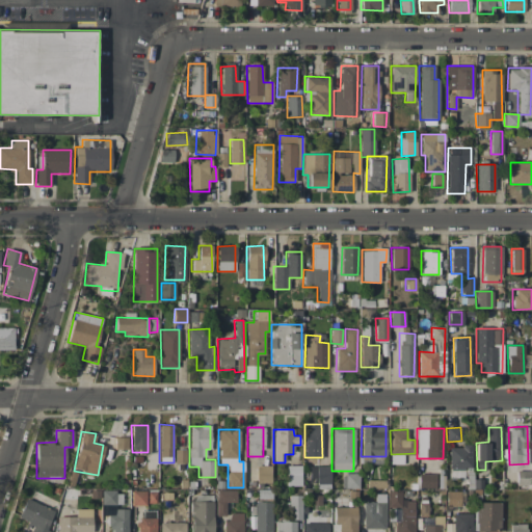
[(114,448),(127,449),(128,437),(115,436),(114,448)]
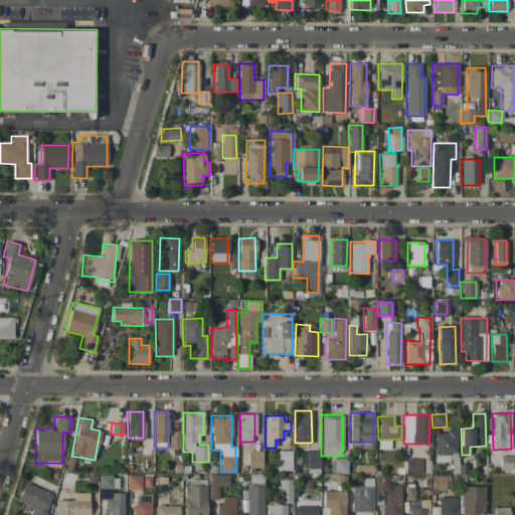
[(456,455),(457,430),(447,430),(447,434),(435,433),(434,454),(456,455)]
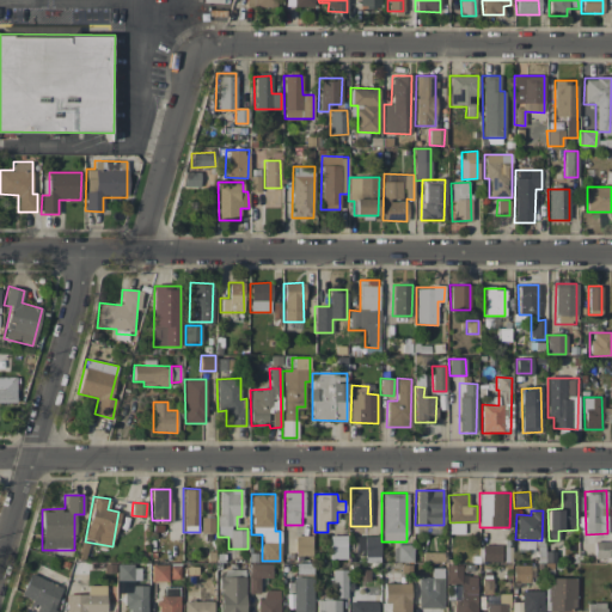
[(214,516),(201,516),(200,532),(214,533),(214,516)]
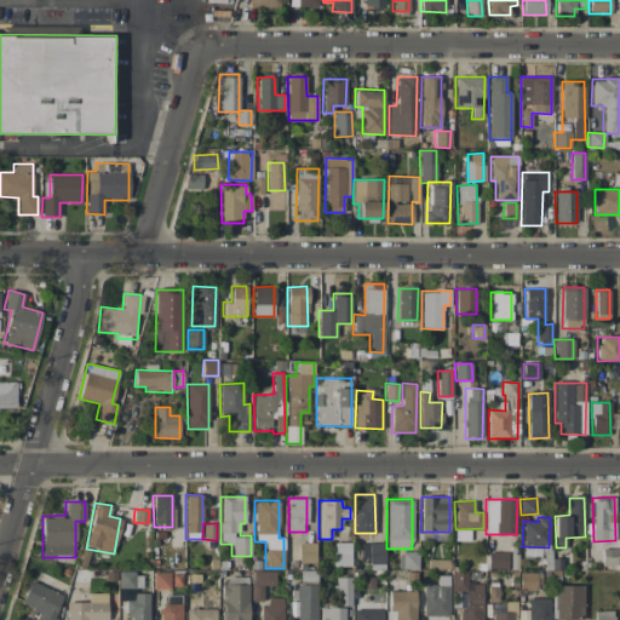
[(470,530),(455,530),(455,540),(470,540),(470,530)]
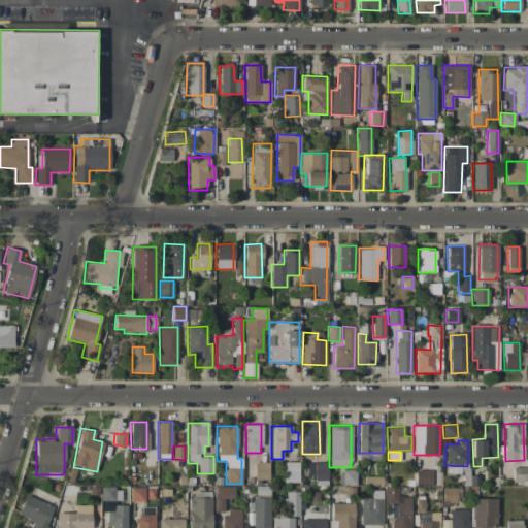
[(268,462),(255,462),(255,479),(268,479),(268,462)]
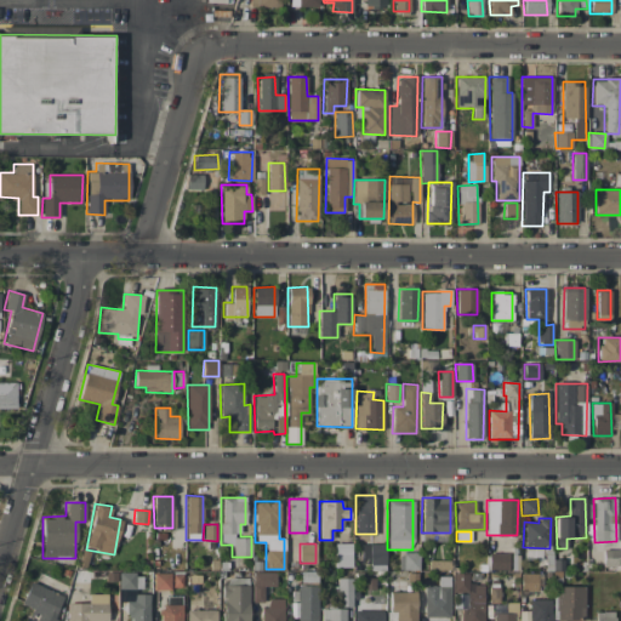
[(335,567),(352,567),(351,543),(334,543),(335,567)]
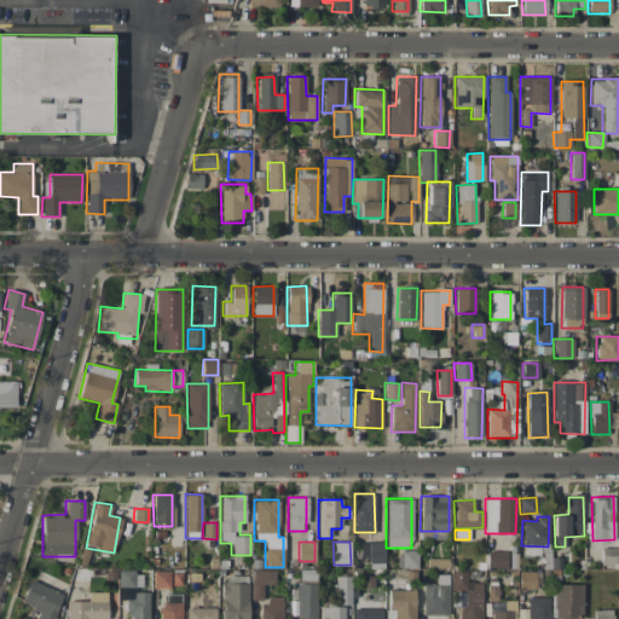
[(385,542),(360,542),(359,566),(383,566),(385,542)]
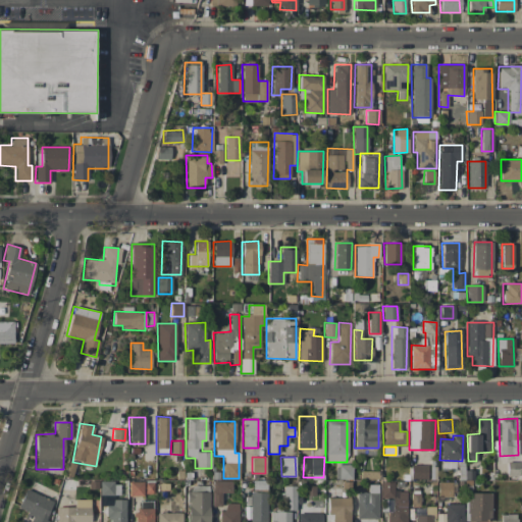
[(442,470),(455,469),(455,461),(442,461),(442,470)]
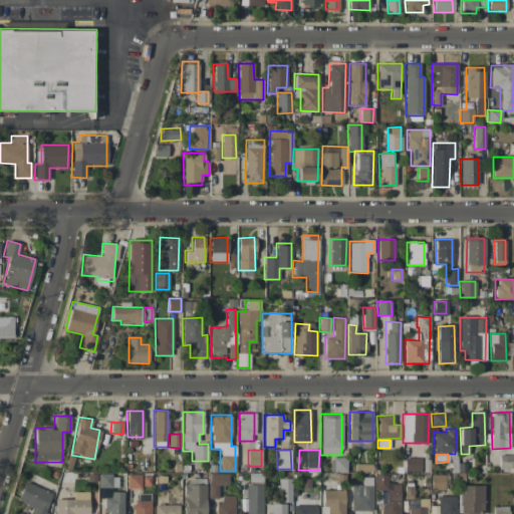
[(512,469),(512,455),(499,455),(499,469),(512,469)]
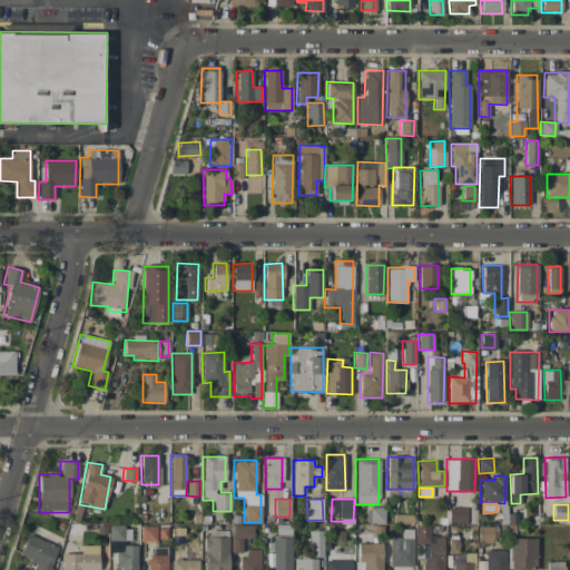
[(384,523),(384,508),(366,508),(366,522),(384,523)]
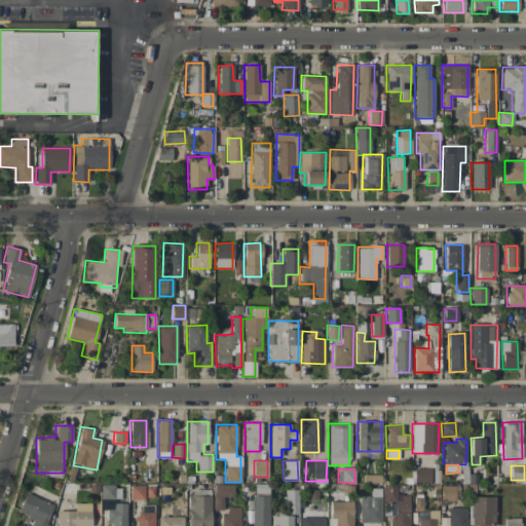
[(414,483),(430,482),(429,468),(414,470),(414,483)]
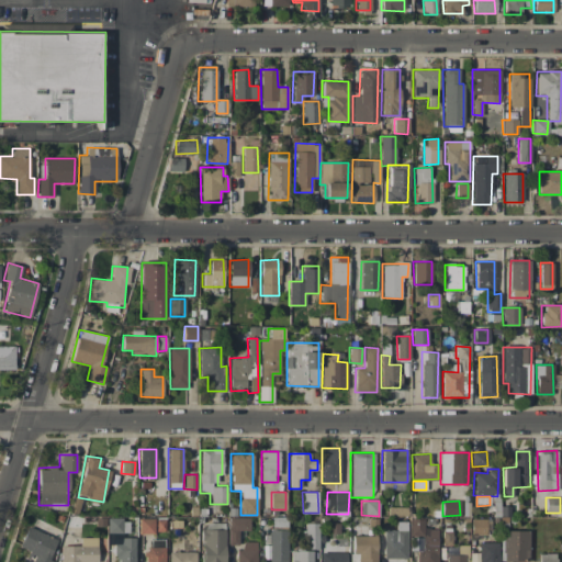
[(227,544),(238,544),(238,530),(249,530),(249,518),(228,517),(227,544)]
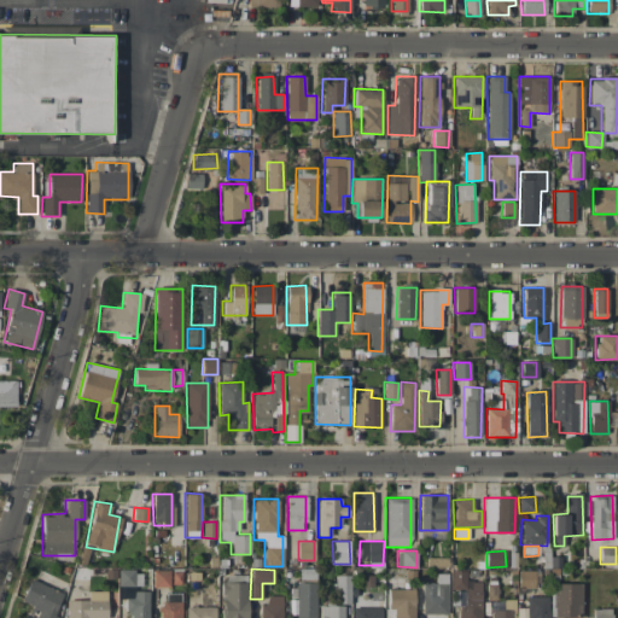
[(298,581),(315,581),(315,569),(298,569),(298,581)]
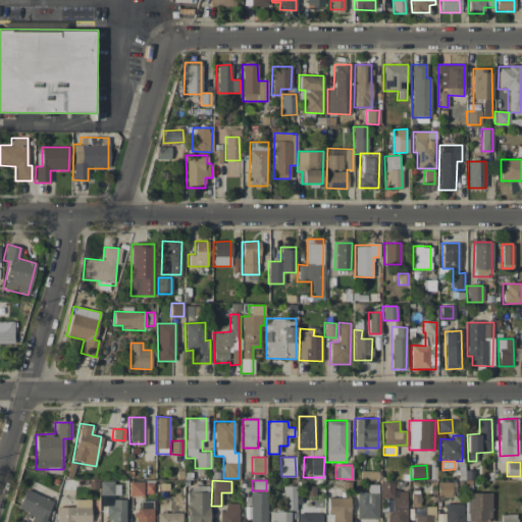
[(153,494),(153,481),(128,481),(128,494),(153,494)]
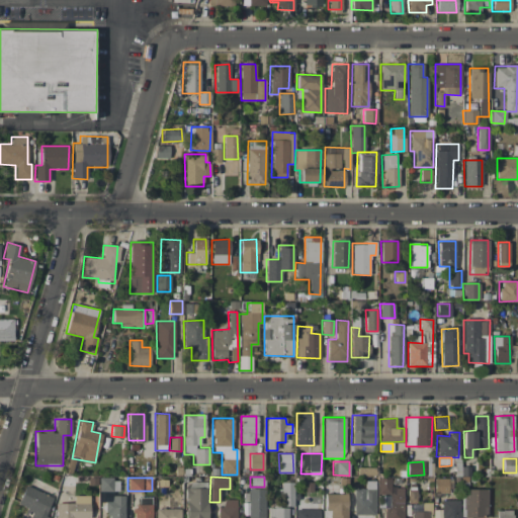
[(377,493),(391,494),(391,479),(378,478),(377,493)]
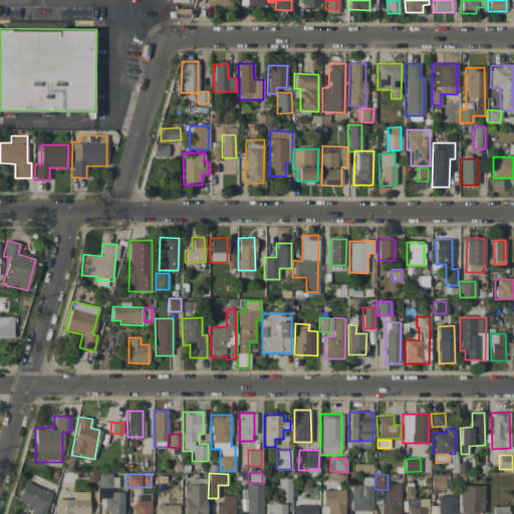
[(97,475),(98,487),(117,486),(116,475),(97,475)]
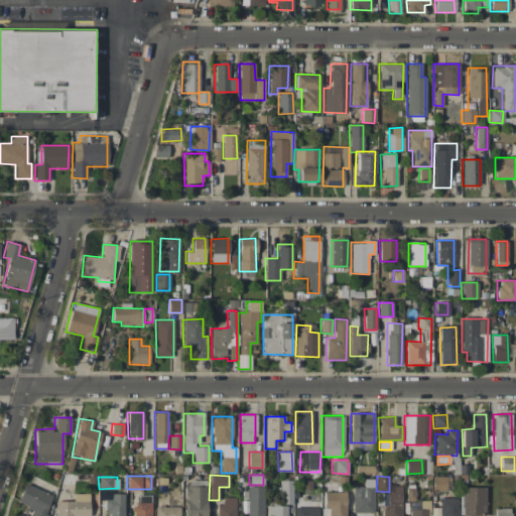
[(432,491),(448,491),(448,477),(433,477),(432,491)]
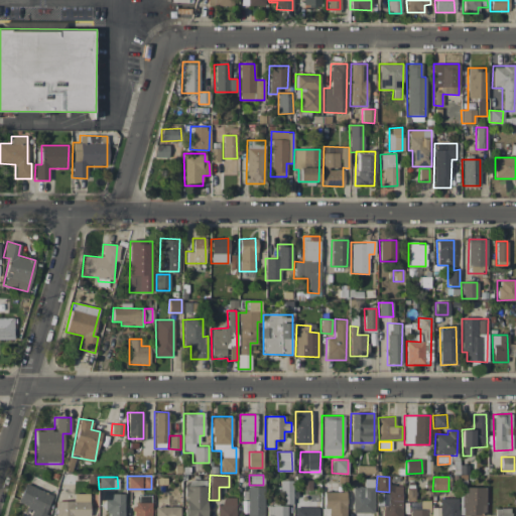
[(292,503),(292,480),(278,481),(279,504),(292,503)]
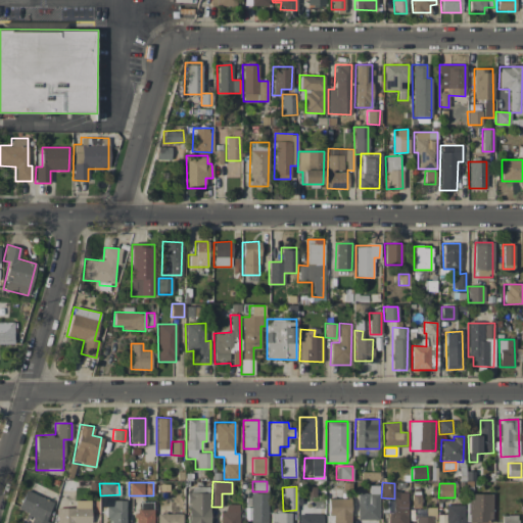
[(209,522),(208,487),(187,487),(188,522),(209,522)]
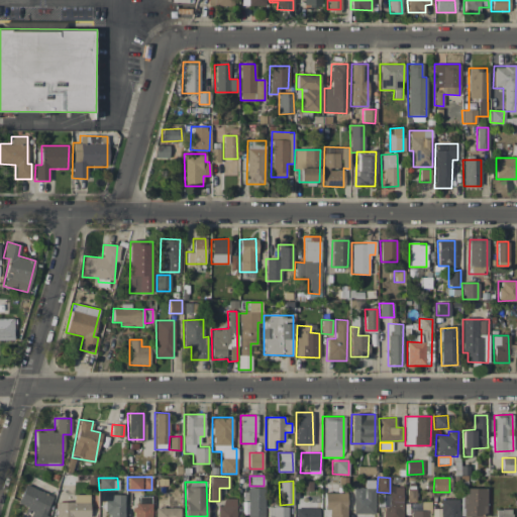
[(31,514),(40,516),(43,516),(53,495),(24,485),(17,504),(32,510),(31,514)]
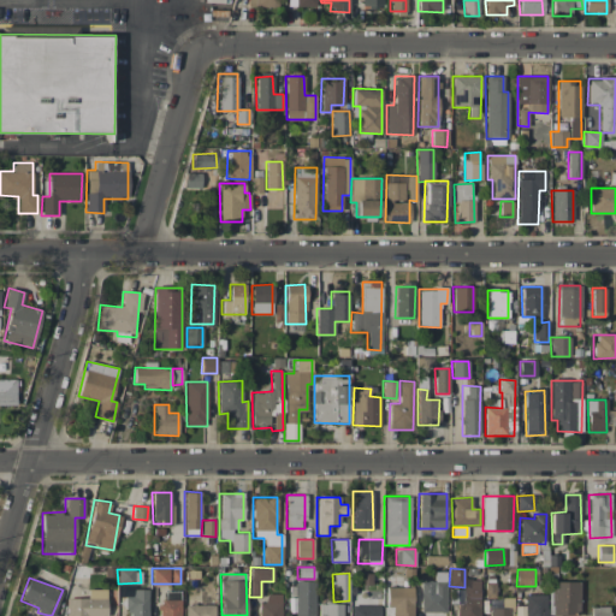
[(445,612),(446,581),(421,580),(420,611),(445,612)]
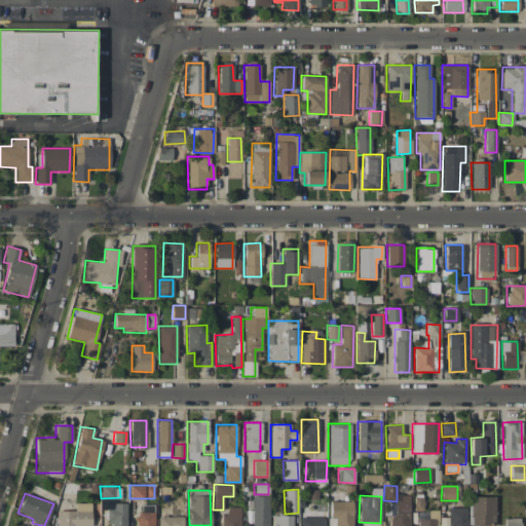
[(268,525),(269,496),(252,496),(252,511),(246,511),(246,525),(268,525)]
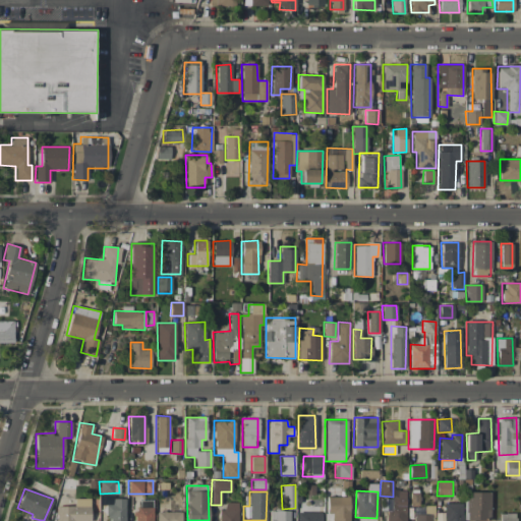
[(406,520),(405,491),(396,491),(396,504),(387,504),(387,520),(406,520)]
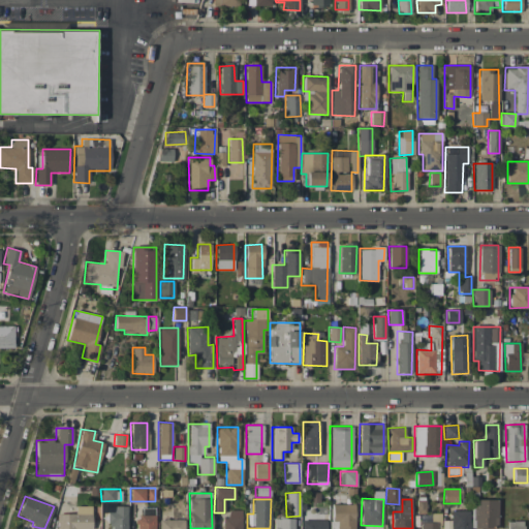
[(497,527),(497,499),(473,500),(473,528),(497,527)]
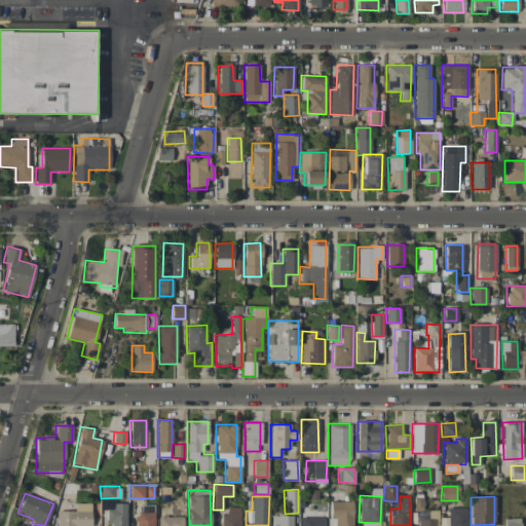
[(352,525),(352,501),(329,501),(329,525),(352,525)]
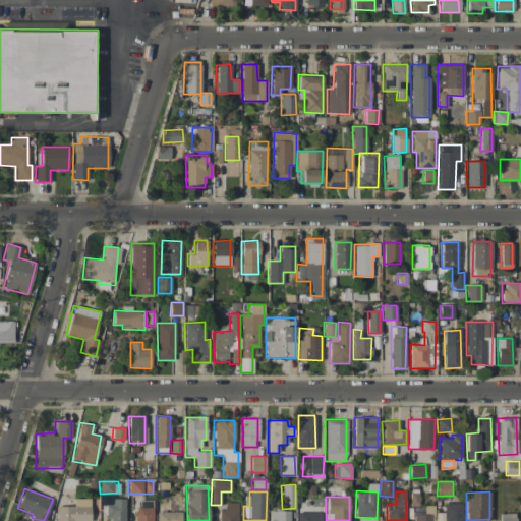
[(125,520),(124,498),(112,498),(112,504),(106,504),(106,520),(125,520)]
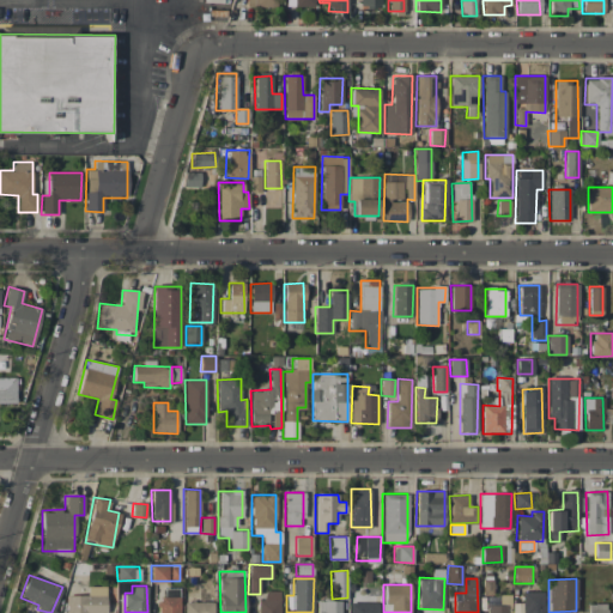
[(105,612),(105,587),(86,587),(86,595),(67,595),(67,612),(105,612)]
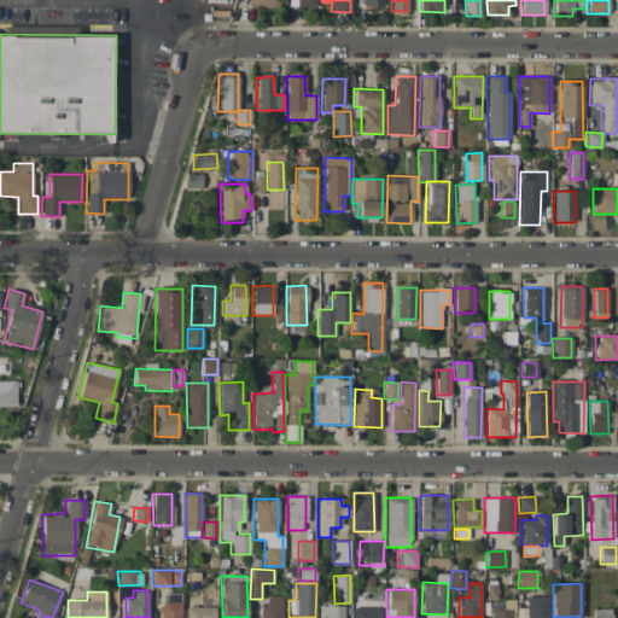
[(281,617),(283,596),(262,595),(262,617),(281,617)]
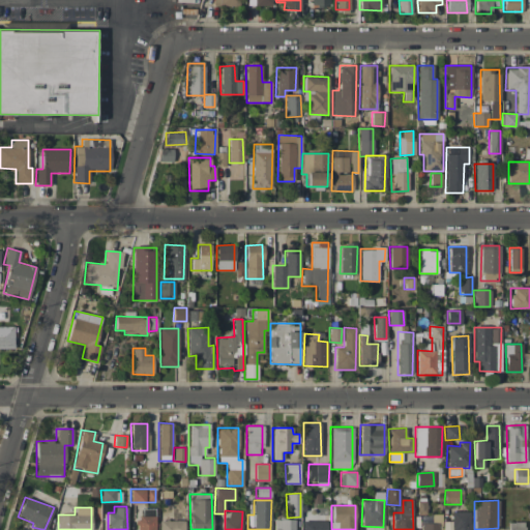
[(451,529),(470,529),(470,511),(451,511),(451,529)]
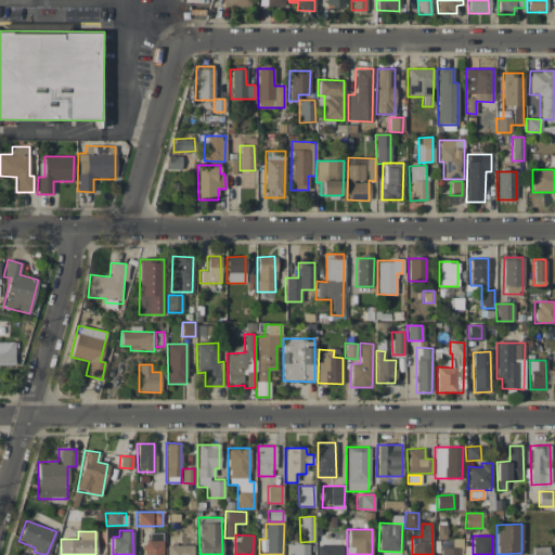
[(442,554),(462,554),(461,539),(441,539),(442,554)]
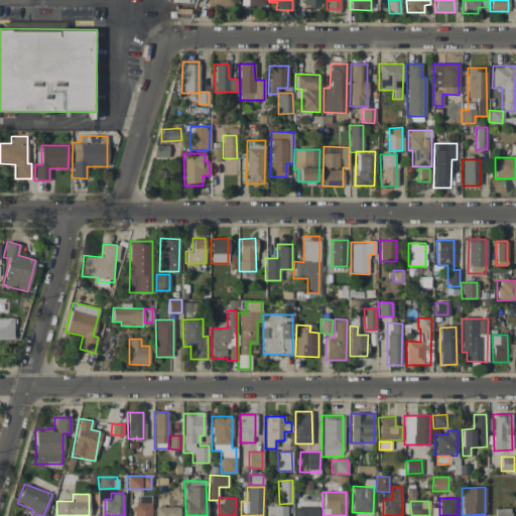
[(151,515),(151,503),(132,503),(133,515),(151,515)]
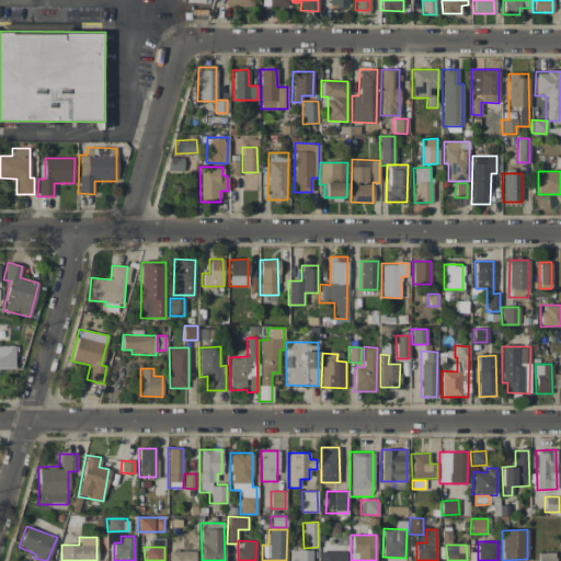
[(312,560),(312,549),(289,549),(289,560),(312,560)]
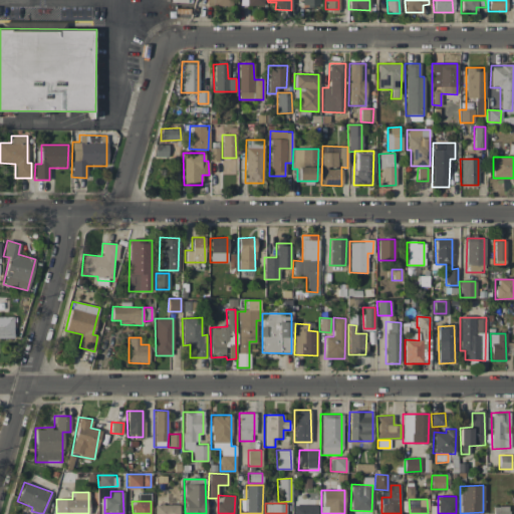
[(179,513),(179,505),(154,505),(154,513),(179,513)]
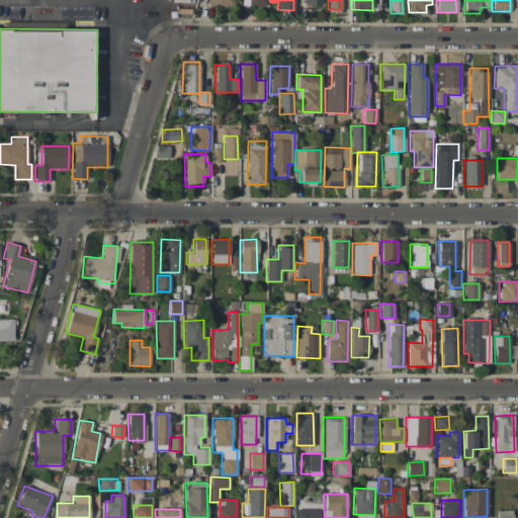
[(295,517),(319,517),(320,509),(295,509),(295,517)]
